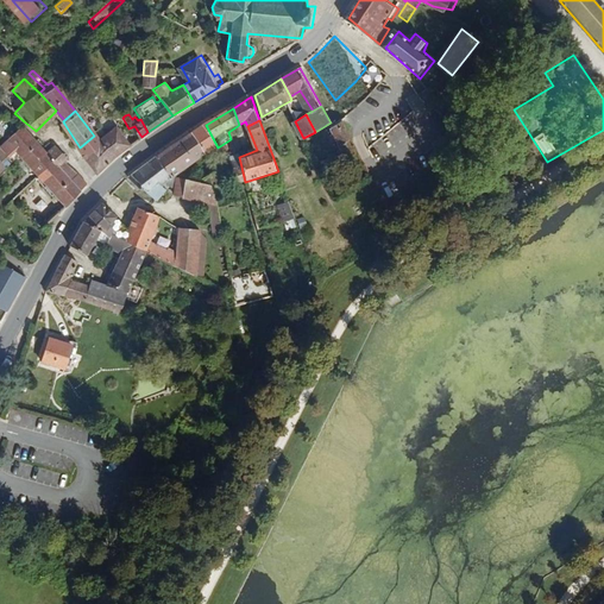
[(357,153),(343,123),(334,129),(332,133),(347,159),(357,153)]
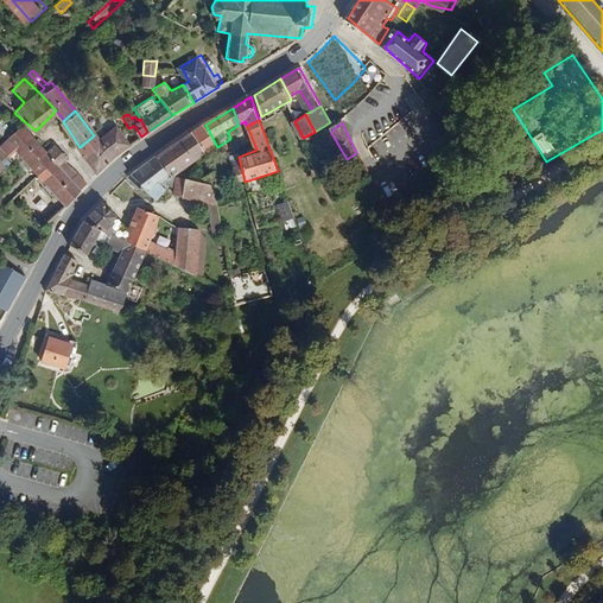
[(133,143),(122,125),(100,141),(94,135),(80,147),(97,172),(133,143)]
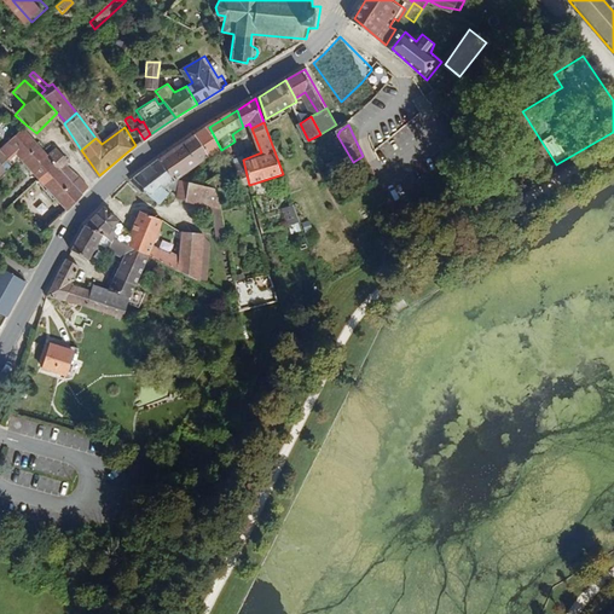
[(221,150),(209,127),(200,133),(212,156),(221,150)]
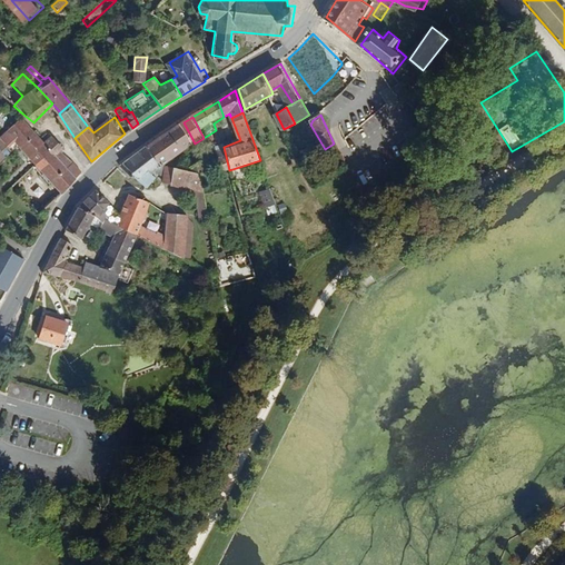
[(50,148),(43,140),(20,119),(3,130),(12,140),(33,164),(50,148)]
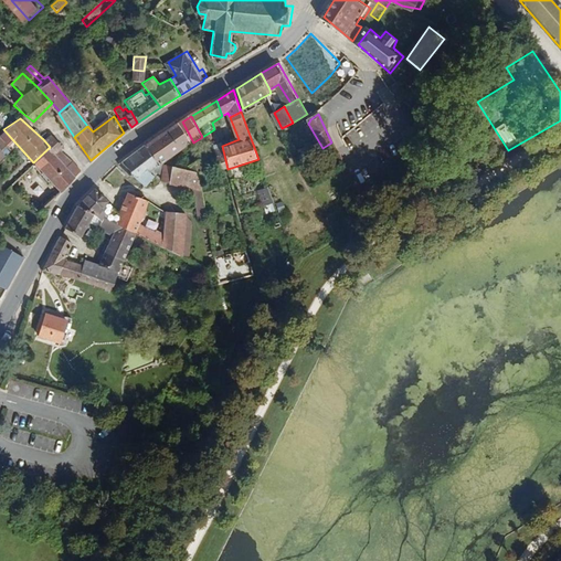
[(193,143),(182,122),(147,143),(160,162),(163,162),(188,145),(193,143)]
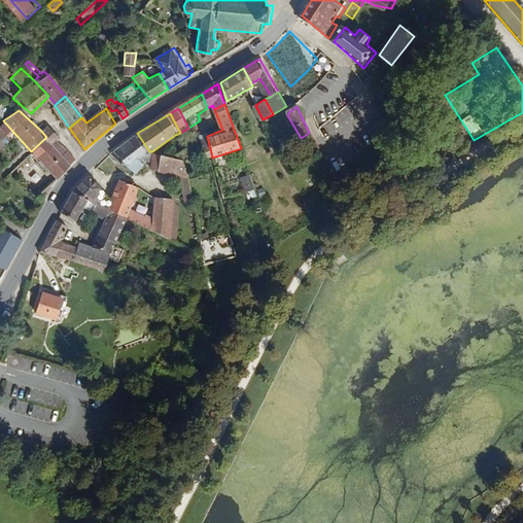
[(0,129),(4,134),(11,130),(3,120),(0,121),(0,129)]
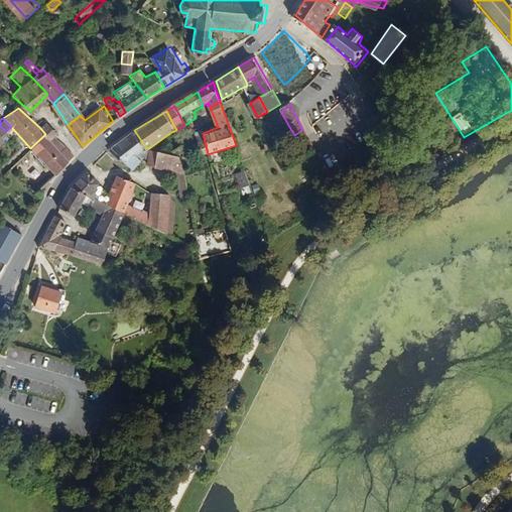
[(188,132),(196,127),(193,120),(184,125),(188,132)]
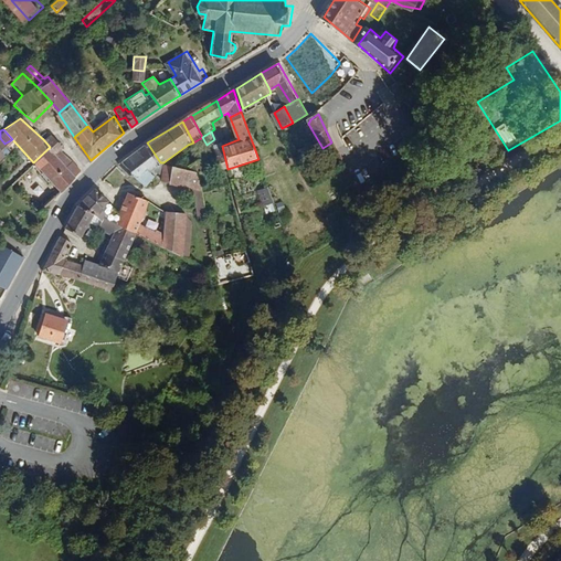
[(71,160),(56,148),(60,144),(51,133),(43,139),(50,147),(66,165),(71,160)]
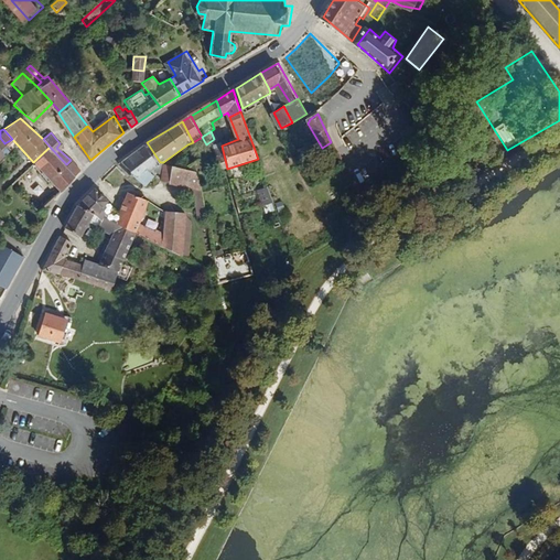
[(227,169),(222,146),(222,141),(215,143),(219,170),(227,169)]
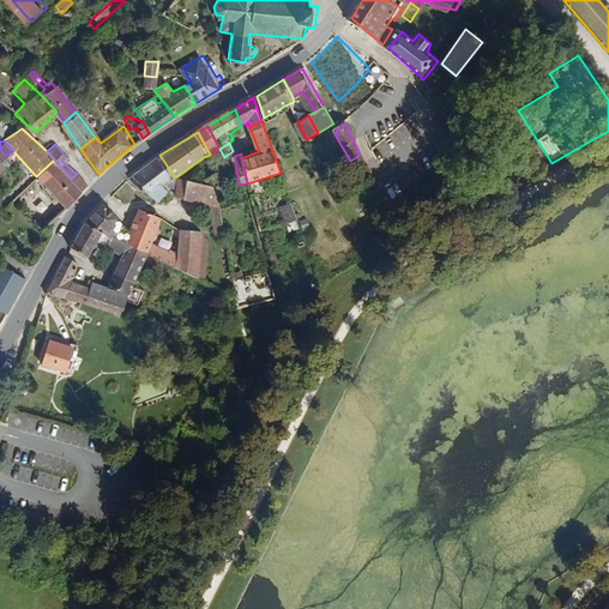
[(198,184),(178,176),(174,176),(160,155),(127,178),(142,192),(145,190),(158,203),(170,194),(167,188),(176,192),(178,196),(211,205),(217,235),(225,234),(218,188),(198,184)]
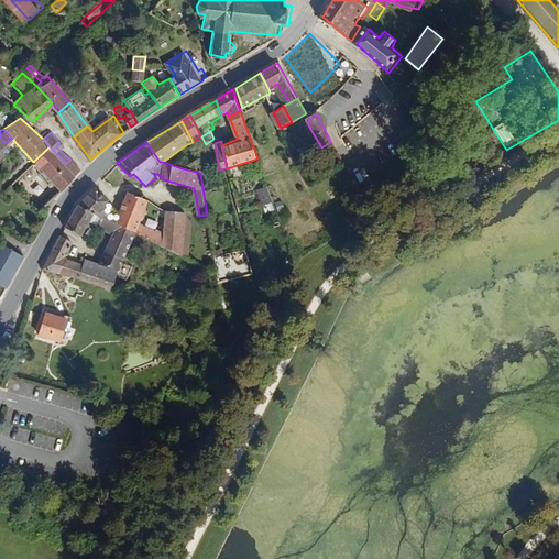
[(58,190),(75,174),(66,164),(50,146),(33,162),(58,190)]
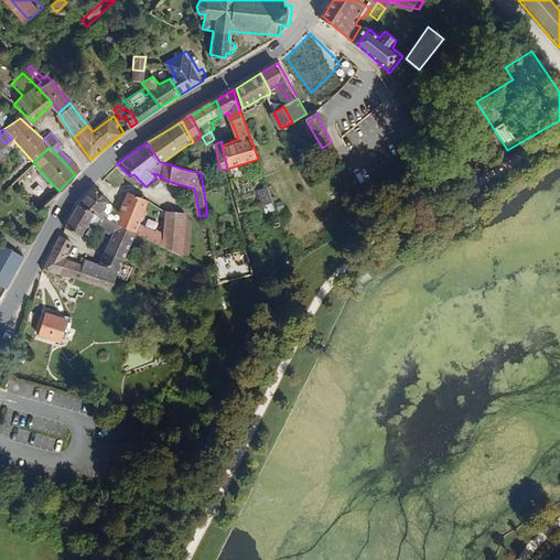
[(213,171),(208,157),(182,169),(201,173),(213,171)]
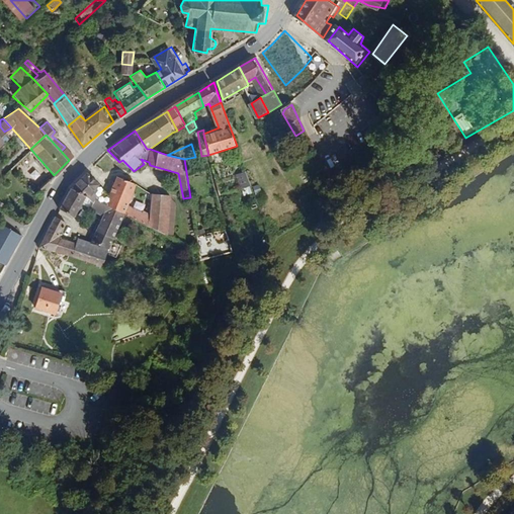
[(74,156),(69,150),(65,147),(61,151),(69,160),(74,156)]
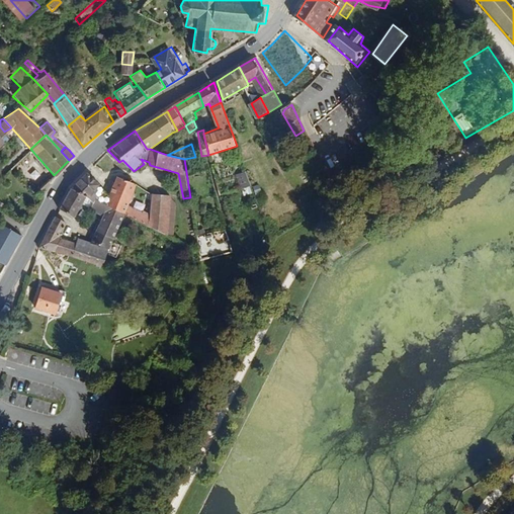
[(99,193),(102,186),(87,172),(70,187),(86,195),(94,199),(96,200),(99,193)]
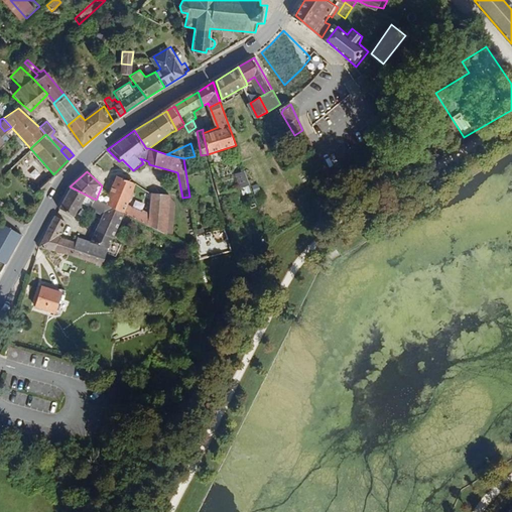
[(250,186),(245,171),(228,178),(232,193),(250,186)]
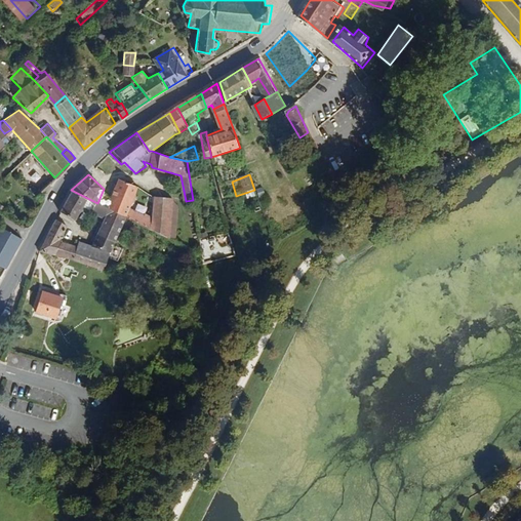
[(130,206),(136,186),(116,178),(112,195),(111,199),(108,208),(124,215),(151,229),(152,215),(130,206)]
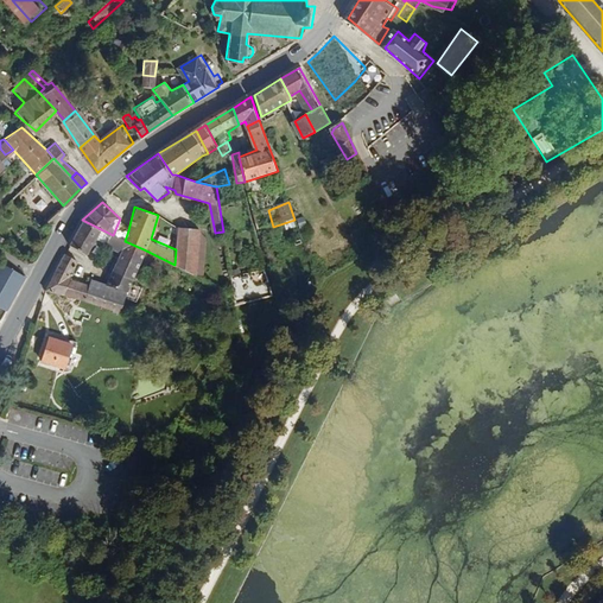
[(306,224),(313,221),(309,210),(302,214),(306,224)]
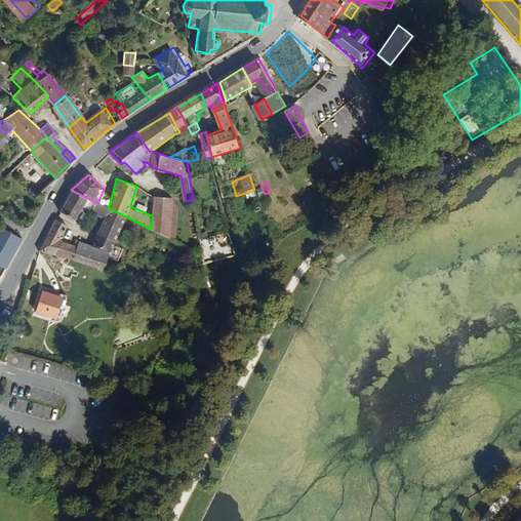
[(111,199),(112,195),(104,189),(101,196),(111,199)]
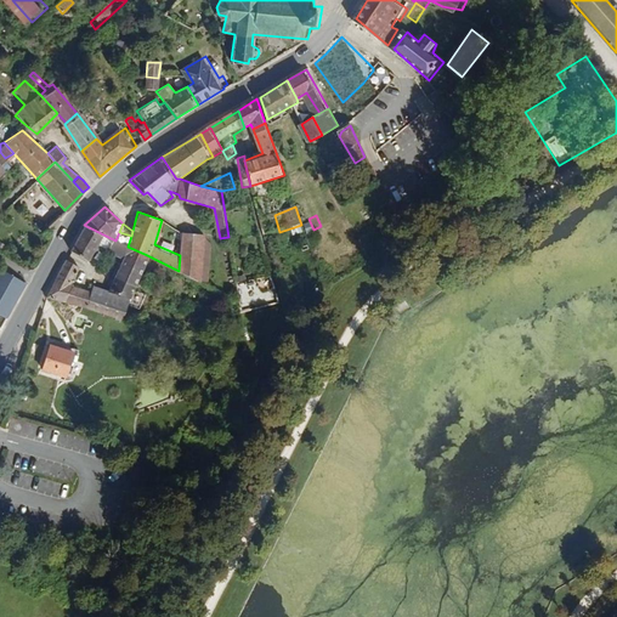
[(90,259),(103,235),(84,225),(71,249),(90,259)]
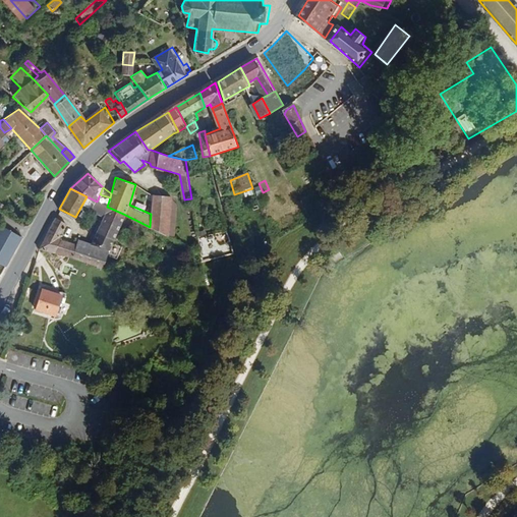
[(167,234),(170,195),(153,192),(151,214),(150,227),(167,234)]
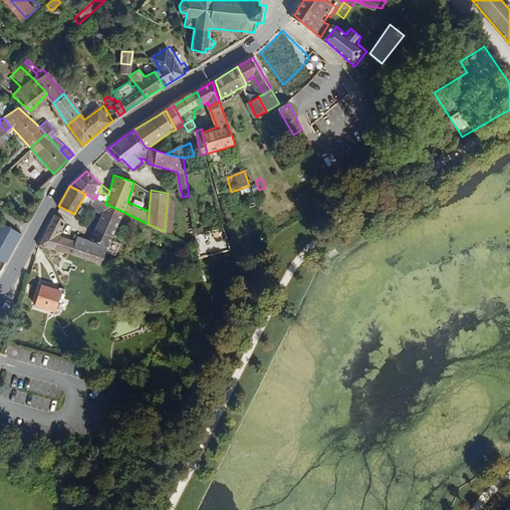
[(105,204),(108,195),(98,192),(95,199),(105,204)]
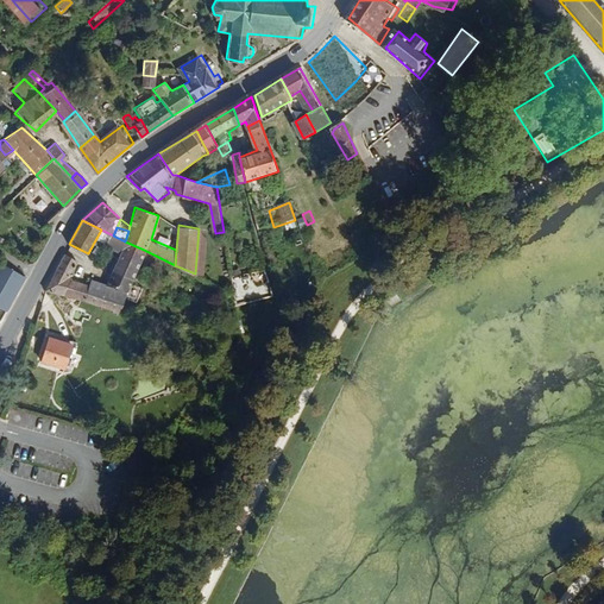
[(120,308),(144,250),(125,241),(113,236),(111,234),(107,243),(121,250),(106,284),(96,282),(94,285),(88,300),(120,308)]
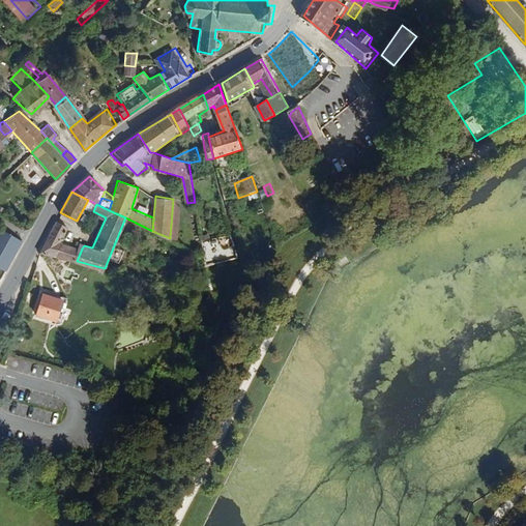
[(52,254),(60,239),(67,225),(56,220),(39,250),(52,254)]
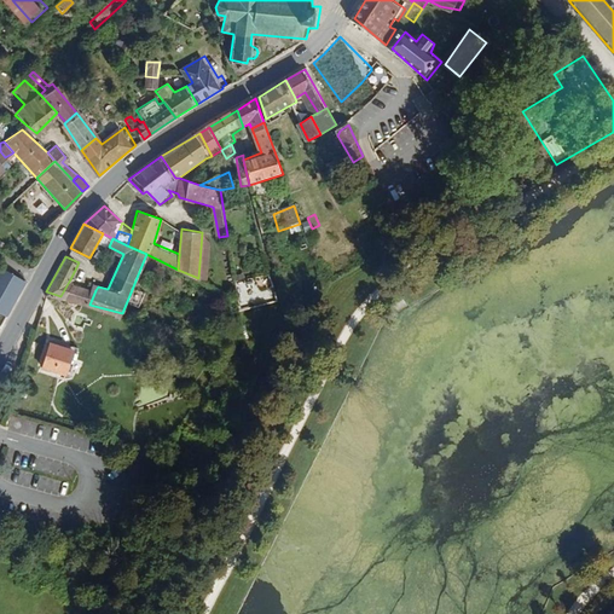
[(274,267),(238,278),(247,306),(283,295),(274,267)]
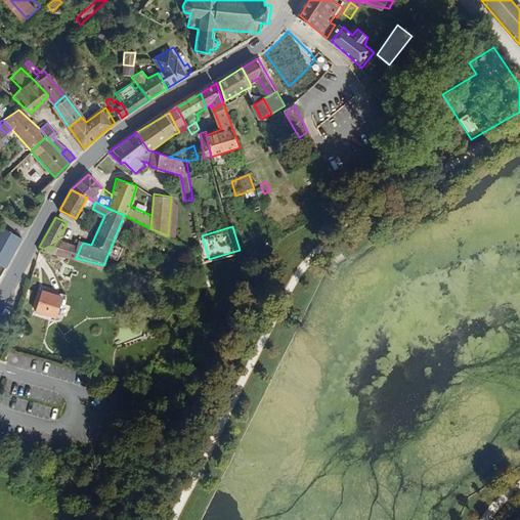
[(0,264),(2,265),(16,237),(0,230),(0,264)]
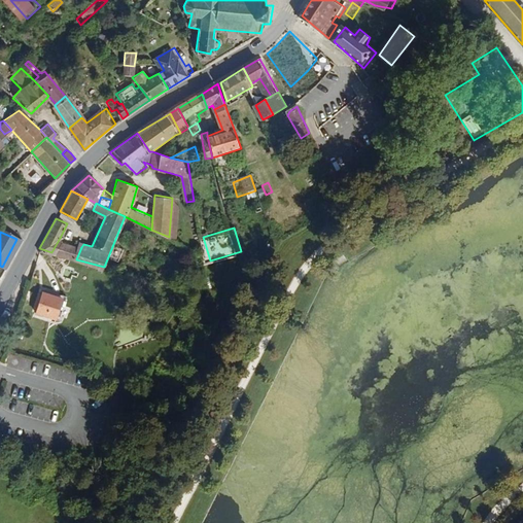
[(76,259),(81,247),(60,238),(51,252),(76,259)]
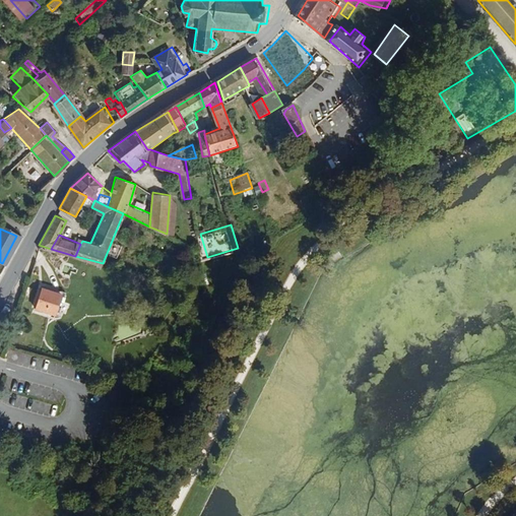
[(61,310),(65,291),(45,285),(41,305),(61,310)]
